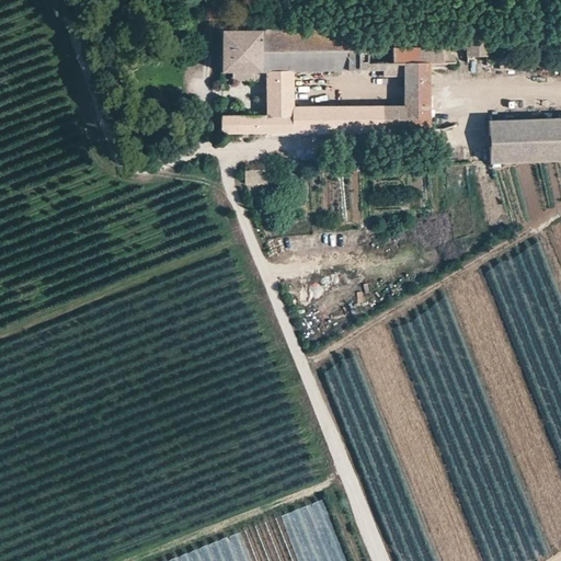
[(487,26),(466,25),(467,67),(488,68),(488,59),(487,26)]
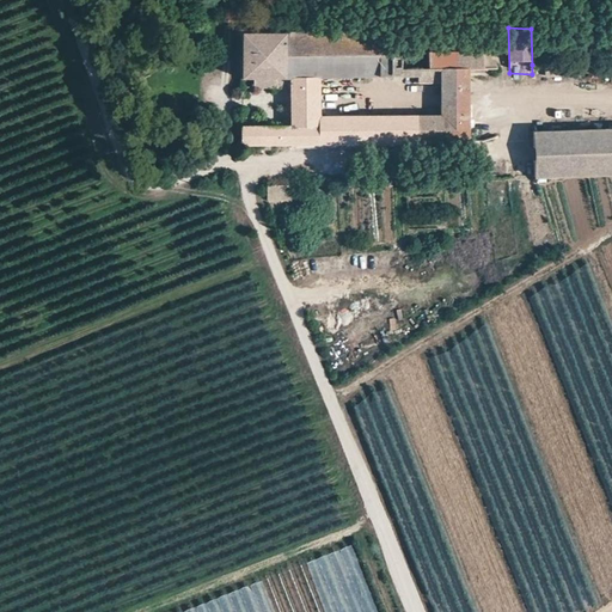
[(384,34),(318,35),(318,80),(320,80),(420,79),(420,72),(402,72),(402,55),(385,55),(384,34)]
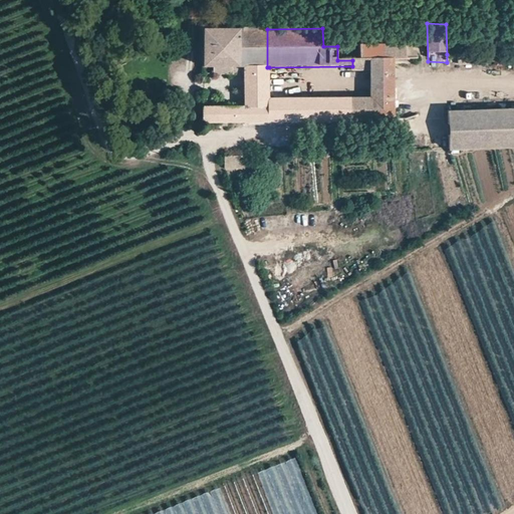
[(267,29),(205,29),(205,67),(215,67),(244,67),(245,78),(245,107),(205,108),(205,124),(271,124),(270,98),(269,67),(267,67),(267,29)]
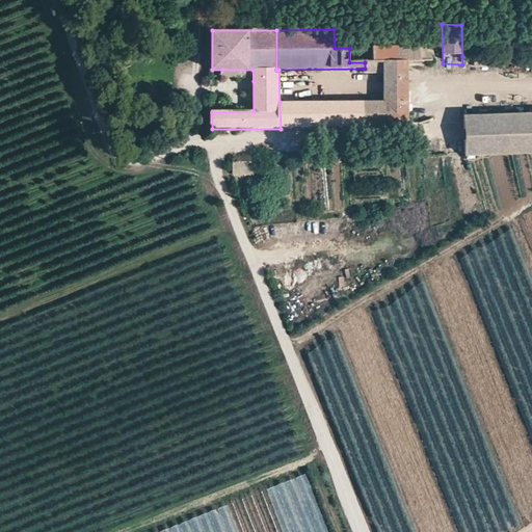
[(421,48),(366,47),(365,62),(383,62),(410,62),(432,62),(433,59),(421,48)]
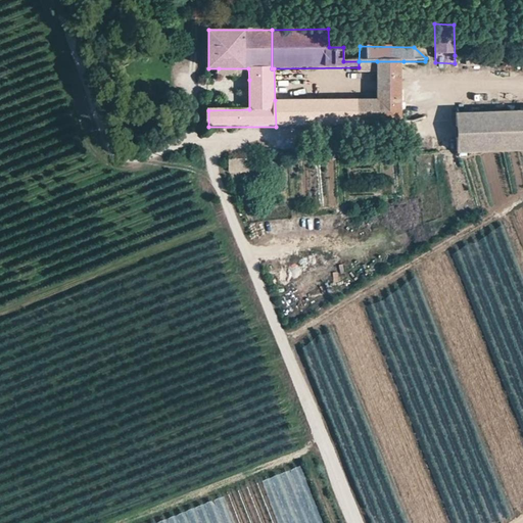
[(480,55),(455,55),(455,63),(480,64),(480,55)]
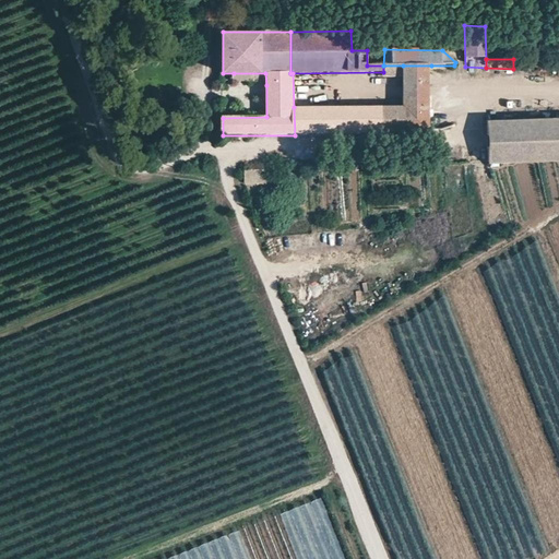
[(431,66),(403,66),(403,97),(431,97),(431,66)]
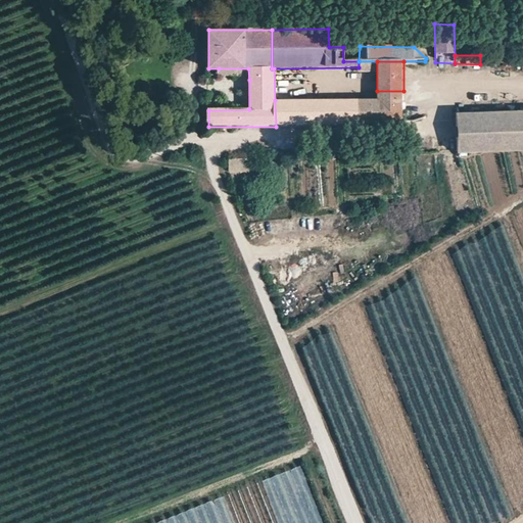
[(219,80),(249,80),(248,68),(219,68),(219,80)]
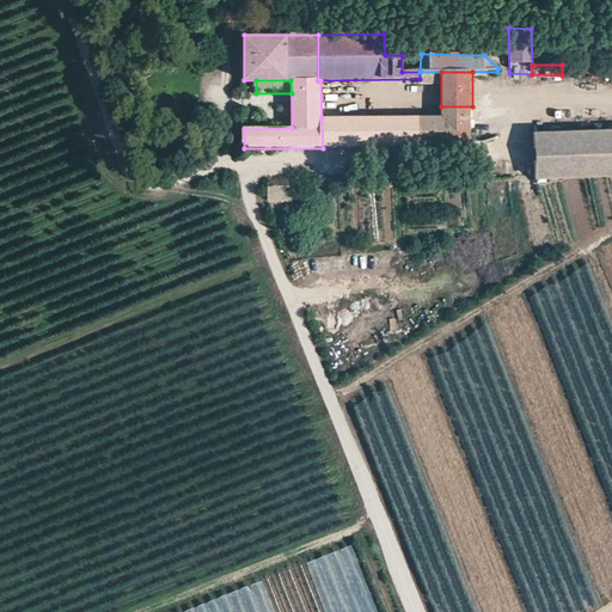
[(441,116),(421,116),(421,147),(471,146),(472,106),(441,106),(441,116)]
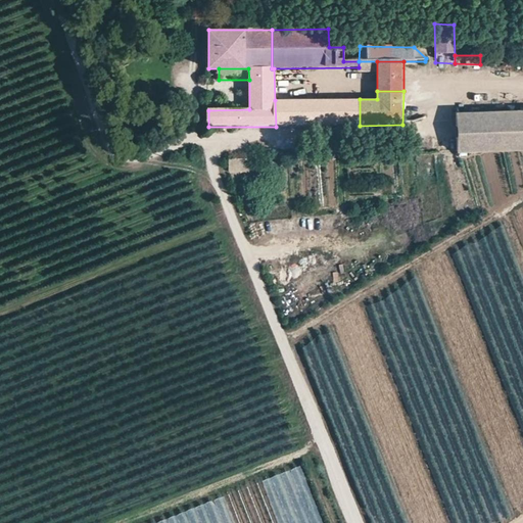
[(360,99),(275,100),(276,127),(360,126),(360,99)]
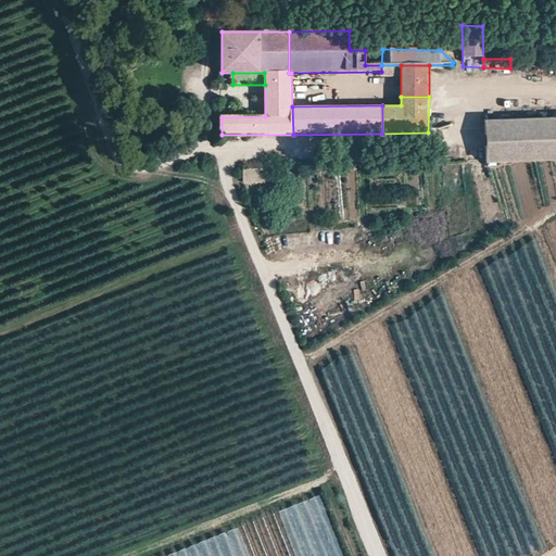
[(491,164),(555,161),(555,119),(489,122),(491,164)]
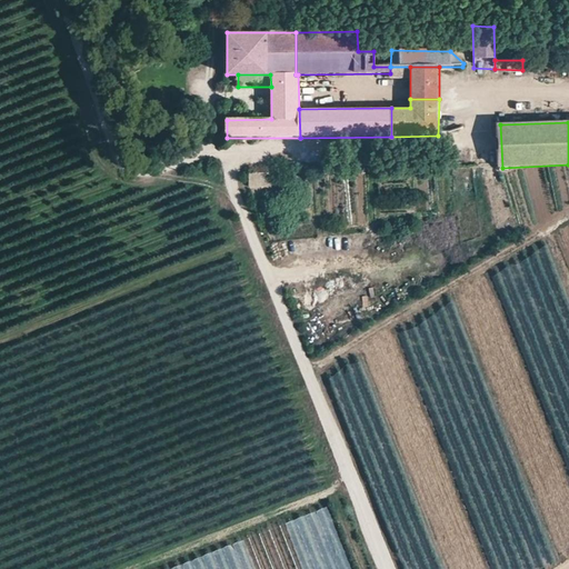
[(272,192),(271,173),(249,173),(249,193),(272,192)]
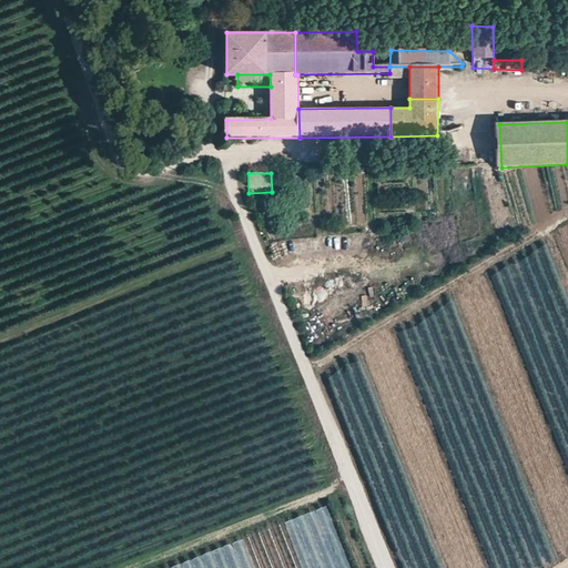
[(369,301),(374,308),(386,302),(382,294),(369,301)]
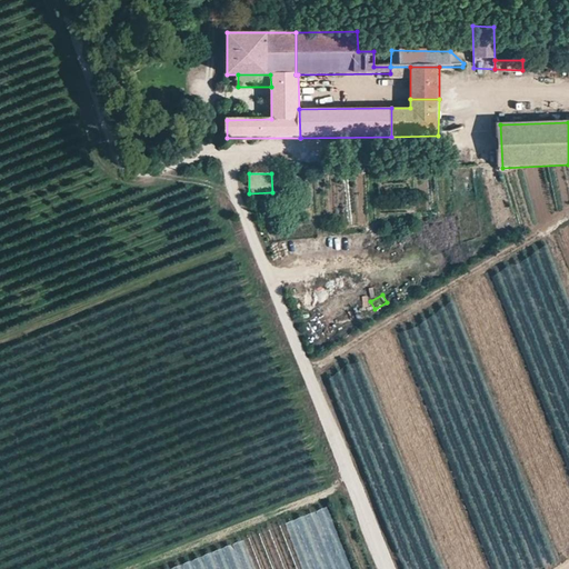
[(318,316),(331,311),(328,300),(315,303),(318,316)]
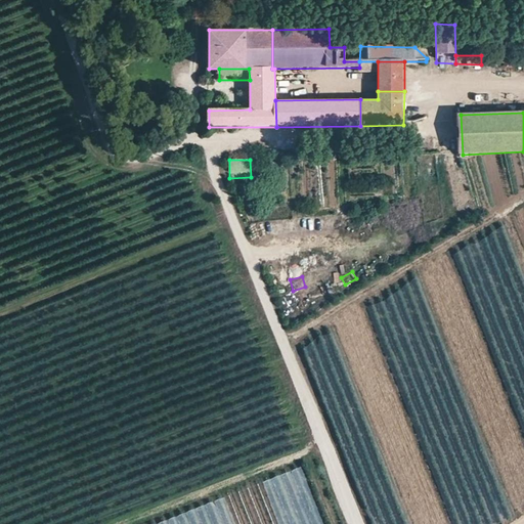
[(193,523),(216,517),(225,521),(224,523),(321,523),(304,471),(143,523),(193,523)]
